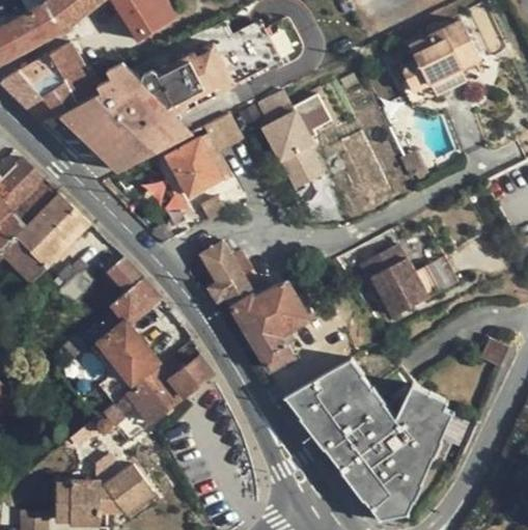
[(45,0),(43,2),(59,31),(83,11),(98,0),(45,0)]
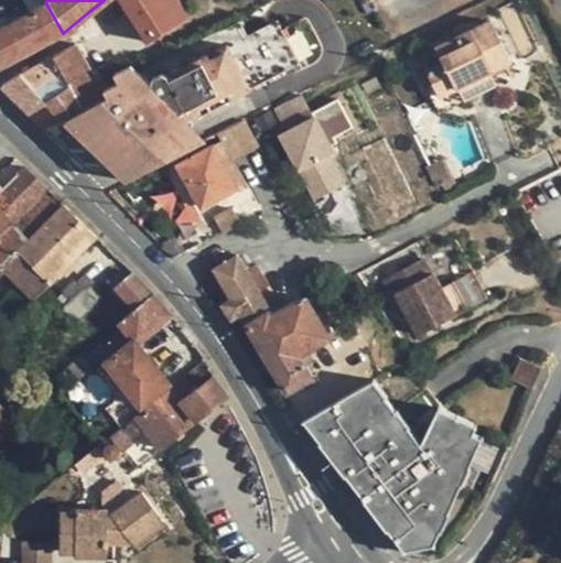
[(185,18),(174,0),(117,0),(144,42),(185,18)]
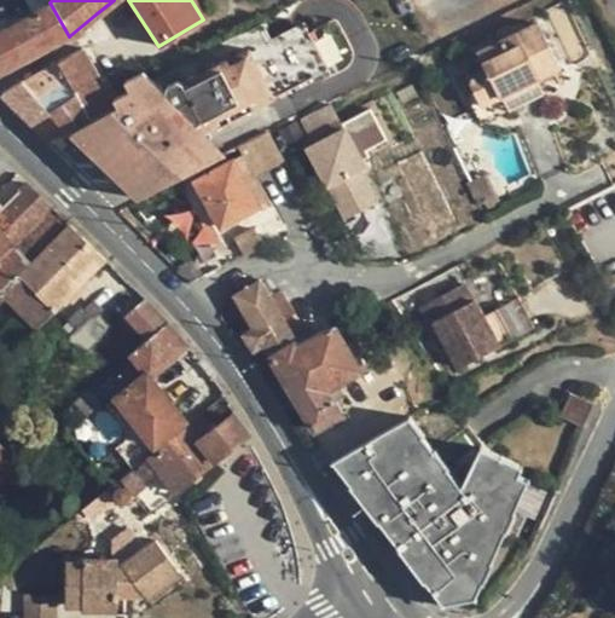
[(0,73),(69,36),(50,3),(7,26),(0,29),(0,73)]
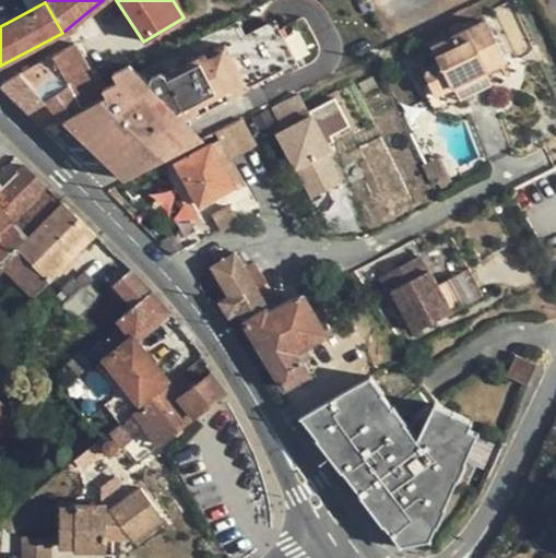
[(439,63),(435,66),(424,71),(422,71),(434,94),(483,70),(503,60),(484,23),(432,48),(439,63)]
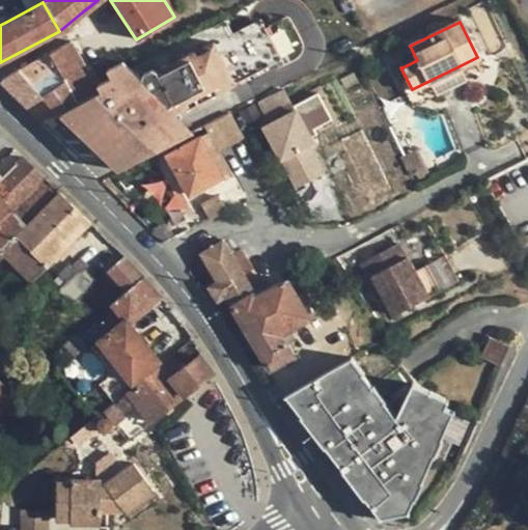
[(85,141),(100,155),(174,116),(241,84),(219,40),(143,78),(117,62),(102,70),(107,79),(92,85),(96,91),(80,100),(77,103),(57,113),(85,141)]
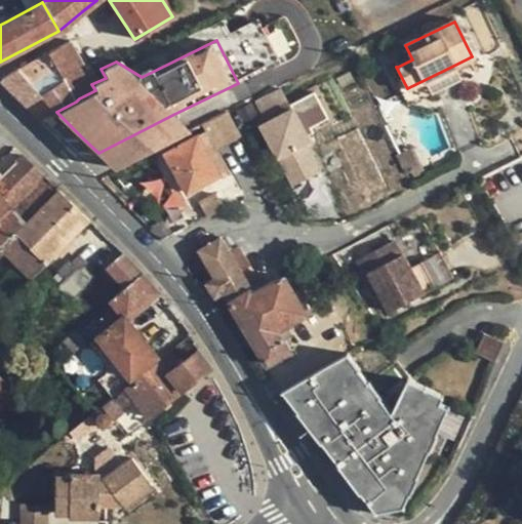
[(76,102),(79,98),(95,90),(91,84),(68,42),(47,53),(76,102)]
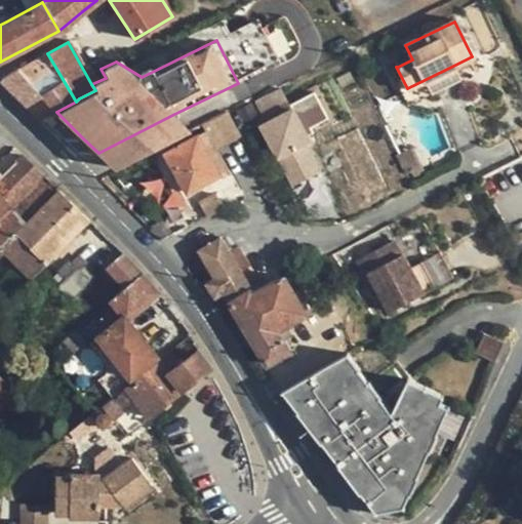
[(39,95),(24,105),(40,121),(56,112),(76,102),(47,53),(17,70),(39,95)]
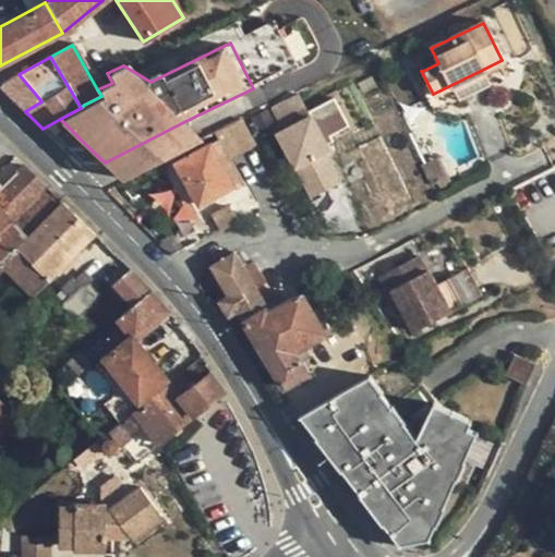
[(432,60),(420,65),(423,71),(434,65),(432,60)]
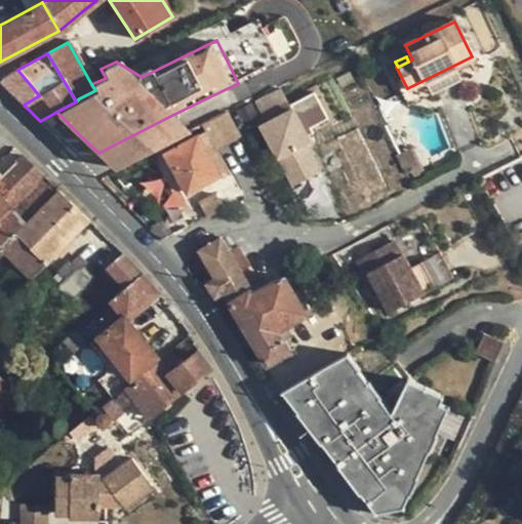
[(460,79),(453,66),(407,88),(396,67),(398,67),(395,62),(387,66),(405,106),(460,79)]
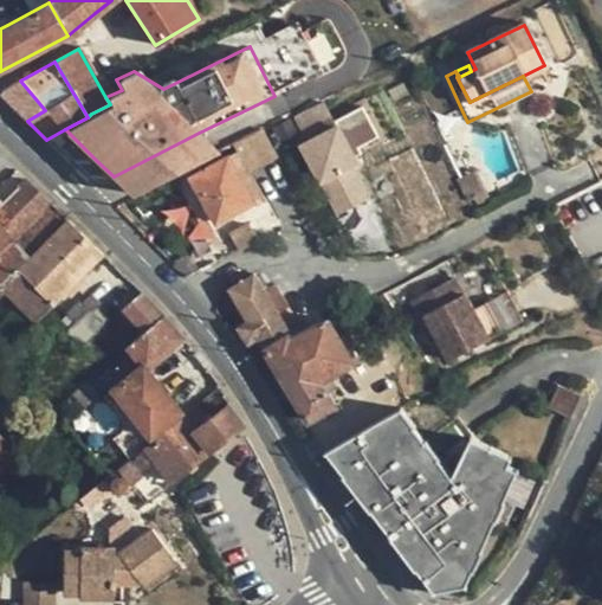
[(0,95),(27,121),(45,110),(20,81),(0,92),(0,95)]
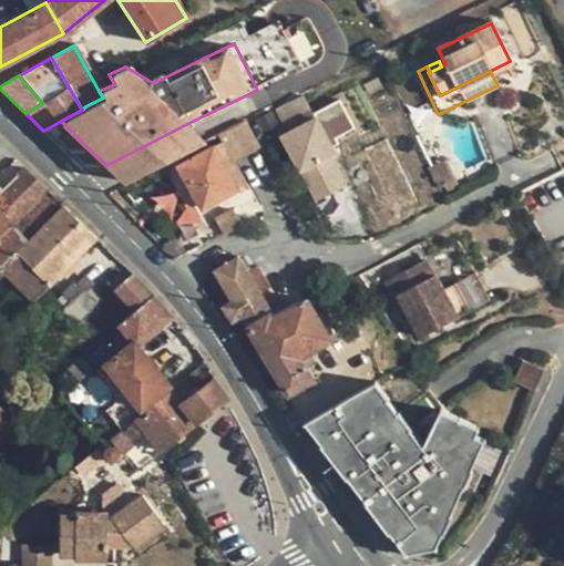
[(280,134),(313,117),(301,98),(270,114),(280,134)]
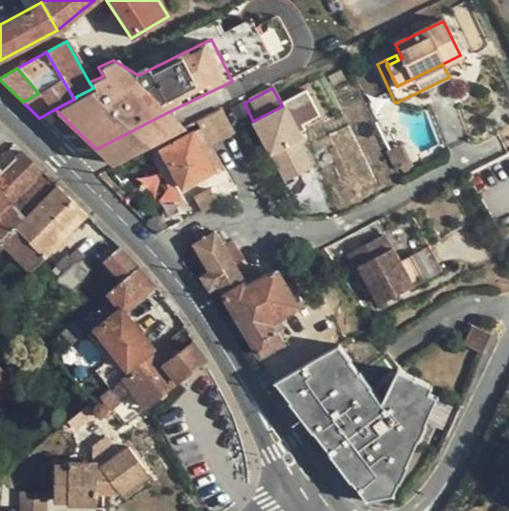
[(319,120),(305,93),(282,106),(253,121),(252,121),(283,180),(309,166),(295,138),(299,136),(297,131),(319,120)]
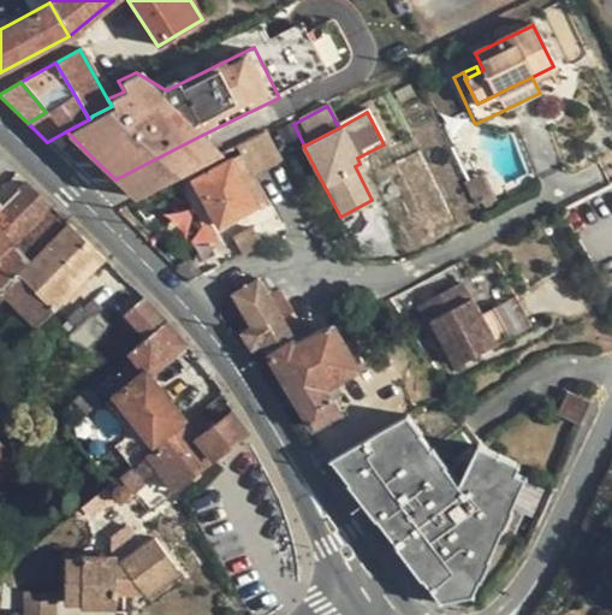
[(238,154),(248,173),(274,159),(261,134),(233,147),(238,154)]
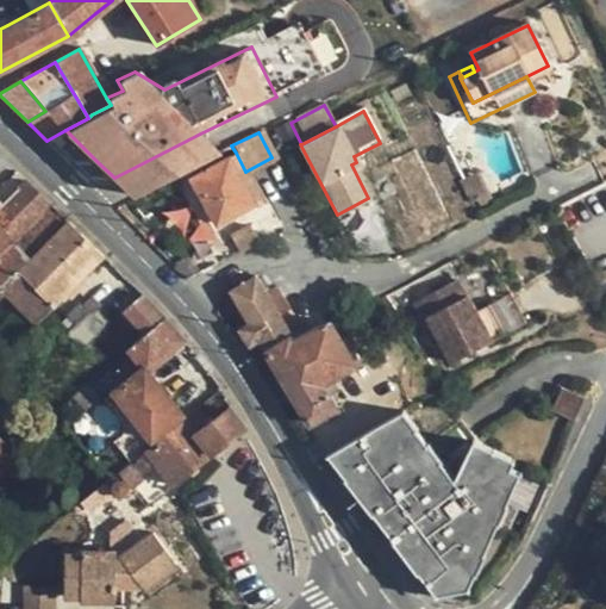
[(135,194),(220,151),(200,134),(114,178),(135,194)]
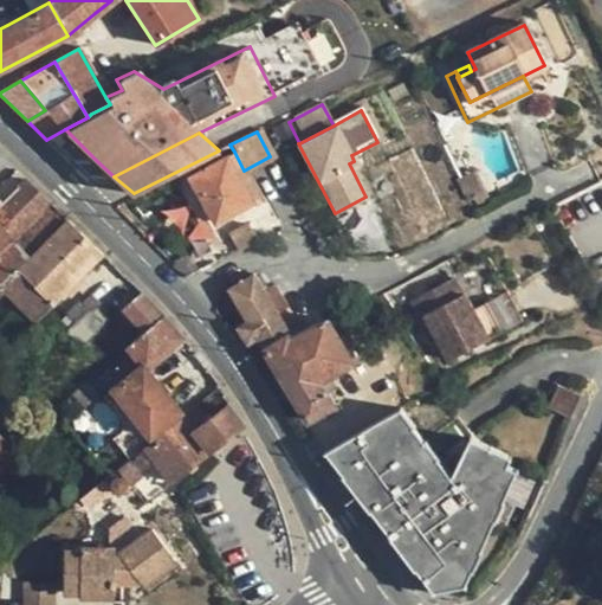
[(258,197),(244,171),(234,152),(225,156),(248,201),(258,197)]
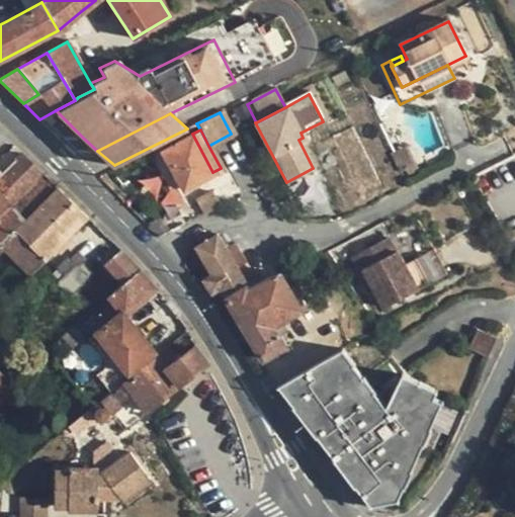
[(212,173),(212,172),(192,134),(162,151),(182,189),(212,173)]
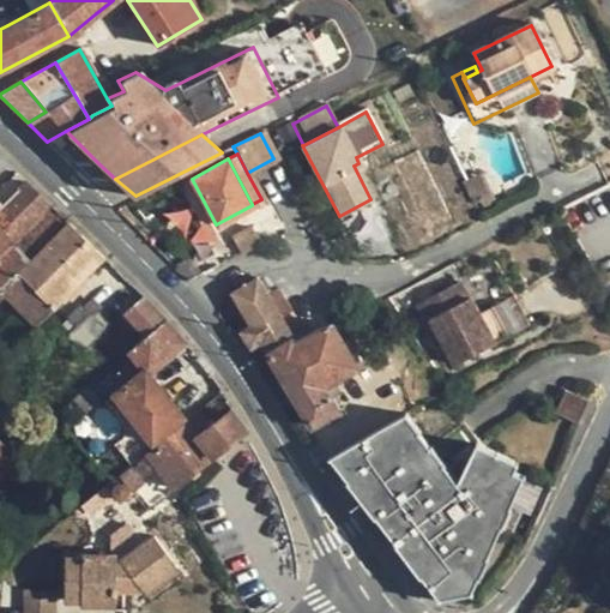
[(476,173),(461,180),(472,202),(487,192),(476,173)]
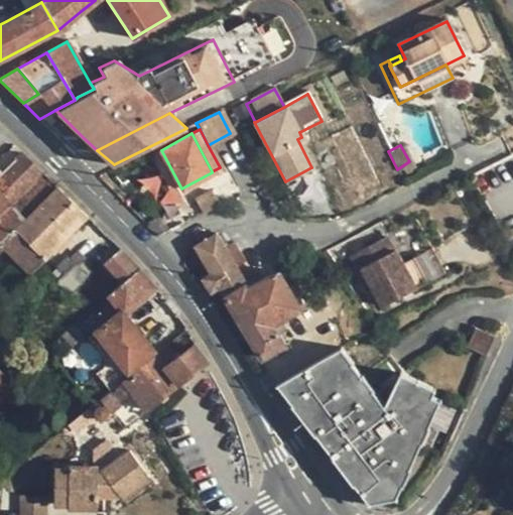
[(12,264),(27,278),(89,218),(22,155),(1,179),(0,178),(0,255),(6,250),(16,260),(12,264)]
